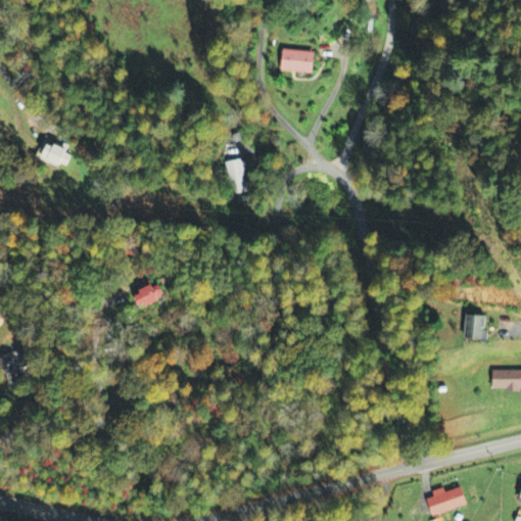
[(314,73),(314,51),(281,50),(281,73),(314,73)]
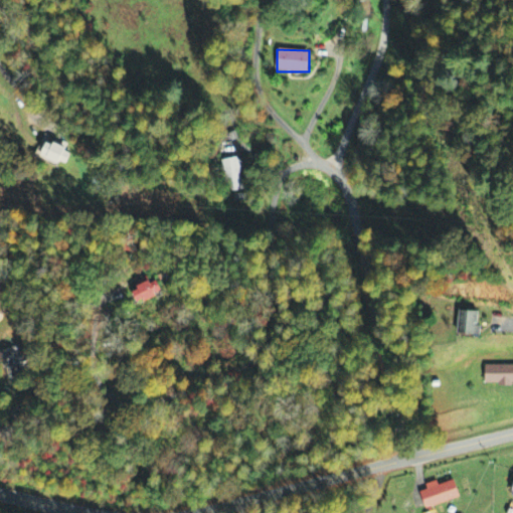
[(43,153),(41,157),(66,167),(73,152),(49,142),(47,149),(39,146),(37,151),(43,153)]
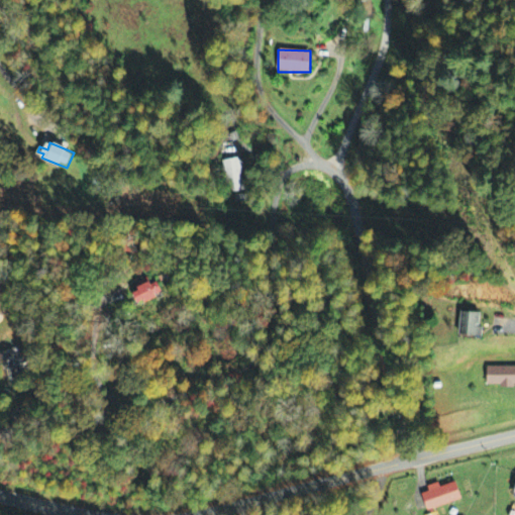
[(224,192),(242,190),(238,158),(220,160),(224,192)]
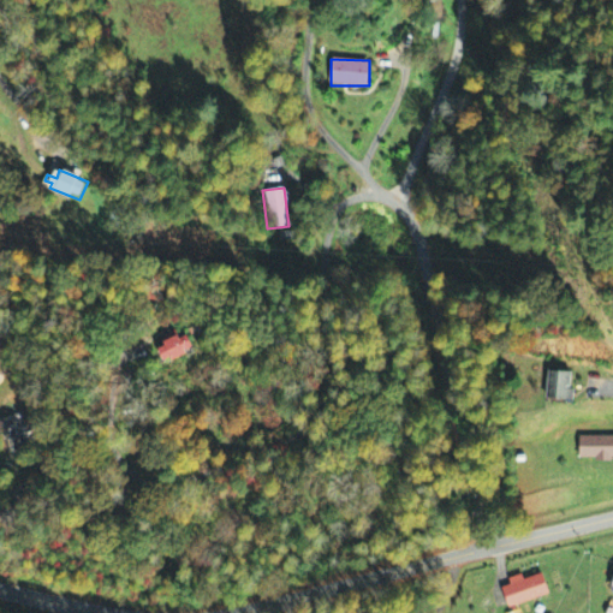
[(156,349),(165,365),(194,351),(186,334),(156,349)]
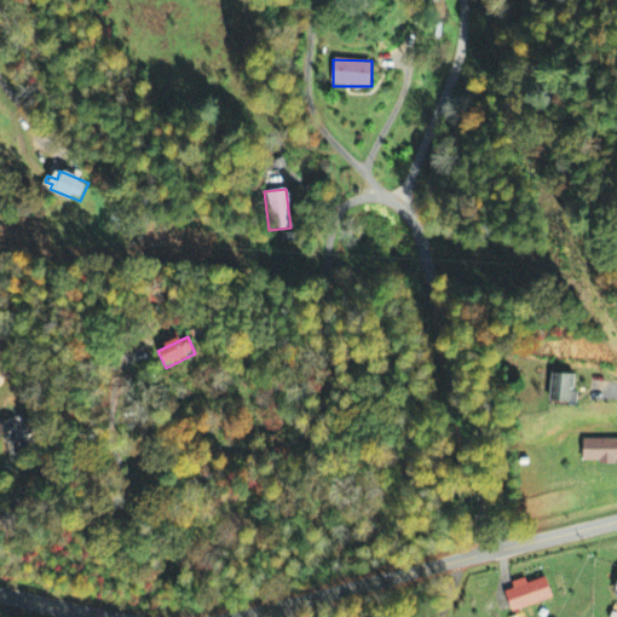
[(549,369),(572,370),(571,387),(576,387),(575,398),(548,397),(549,369)]
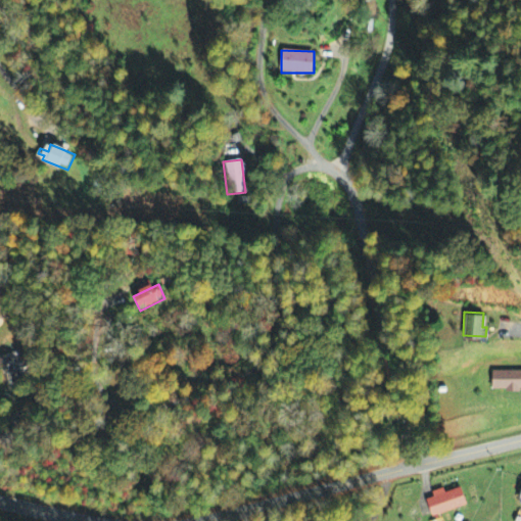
[(0,358),(7,383),(26,378),(17,349),(0,354),(0,358)]
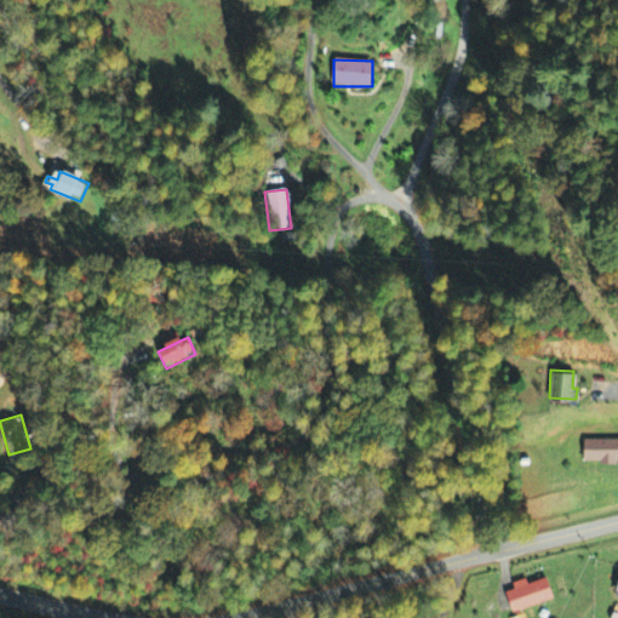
[(584,464),(617,463),(617,439),(583,440),(584,464)]
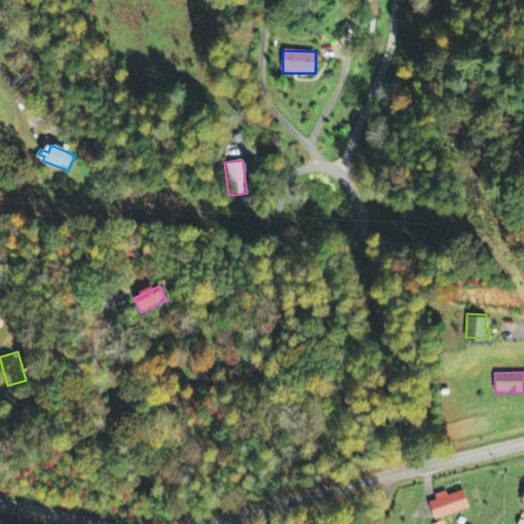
[(426,494),(461,482),(471,506),(434,518),(426,494)]
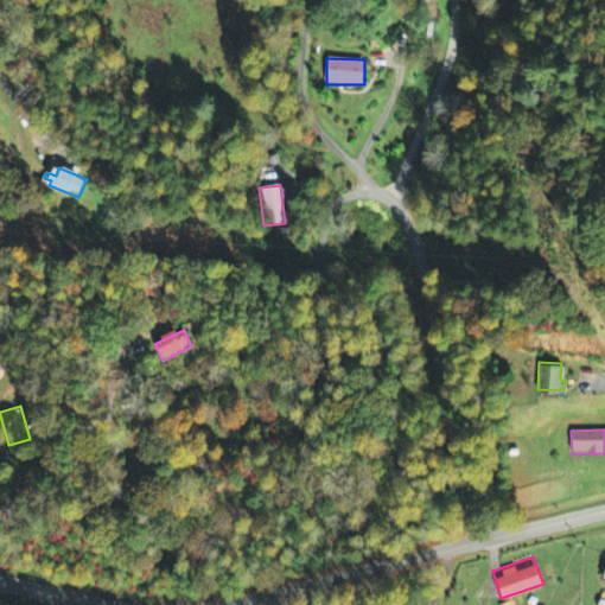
All buildings are outlined.
